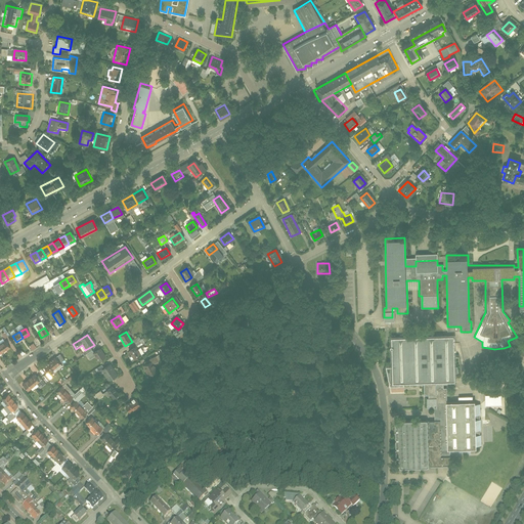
[(145,342),(144,338),(140,339),(139,337),(133,339),(135,346),(145,342)]
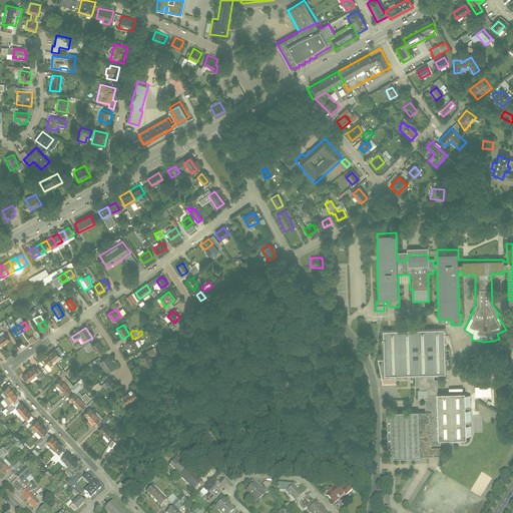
[(444,331),(386,332),(387,361),(381,362),(383,380),(390,380),(399,380),(399,376),(414,375),(415,388),(419,388),(419,400),(426,400),(426,404),(426,410),(395,411),(396,458),(421,457),(421,455),(441,454),(441,446),(461,445),(460,438),(466,438),(465,394),(438,395),(438,381),(434,381),(434,373),(446,372),(444,331)]
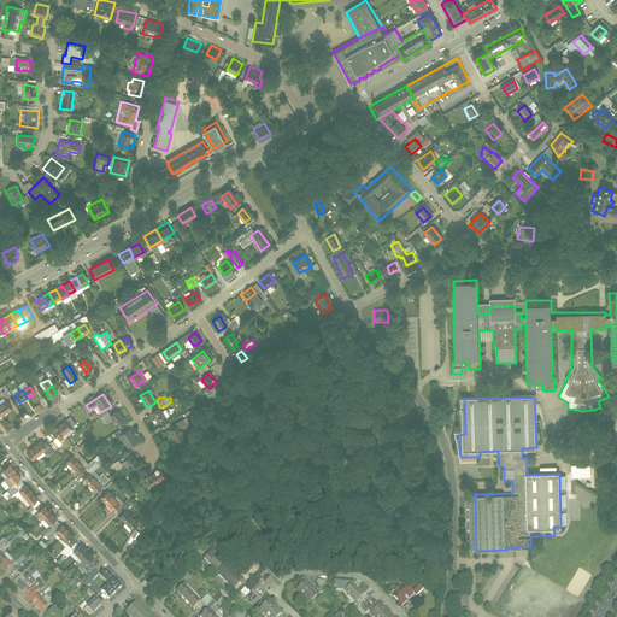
[(6,403),(0,406),(5,413),(11,410),(6,403)]
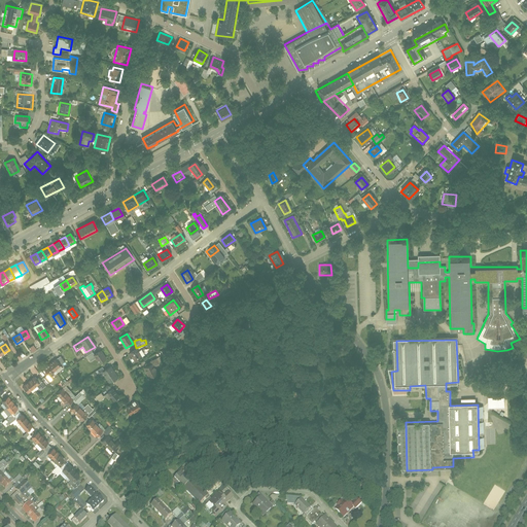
[(136,349),(130,352),(135,361),(141,357),(136,349)]
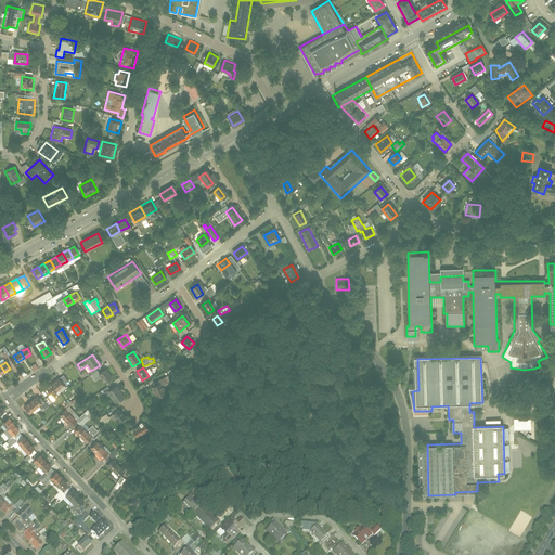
[(112,378),(106,370),(100,374),(105,383),(112,378)]
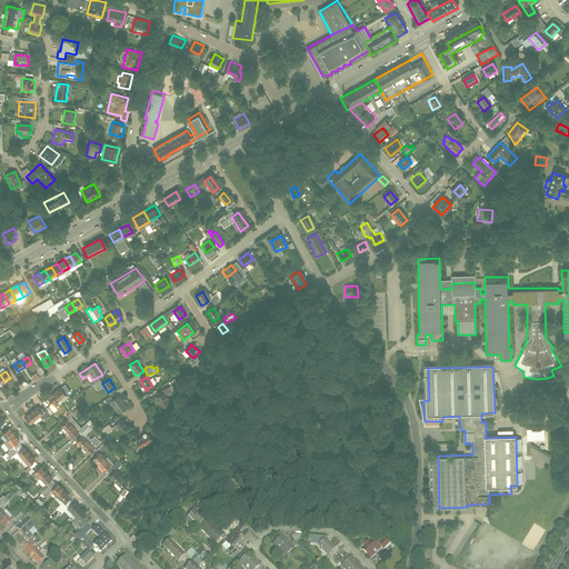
[(60,388),(53,393),(59,399),(66,393),(60,388)]
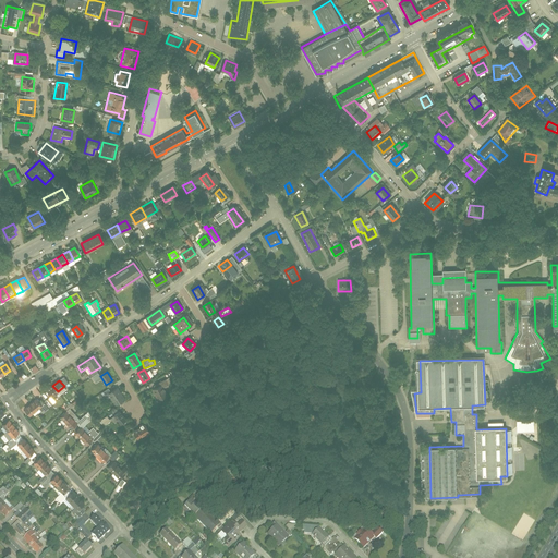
[(52,386),(46,391),(51,397),(58,391),(52,386)]
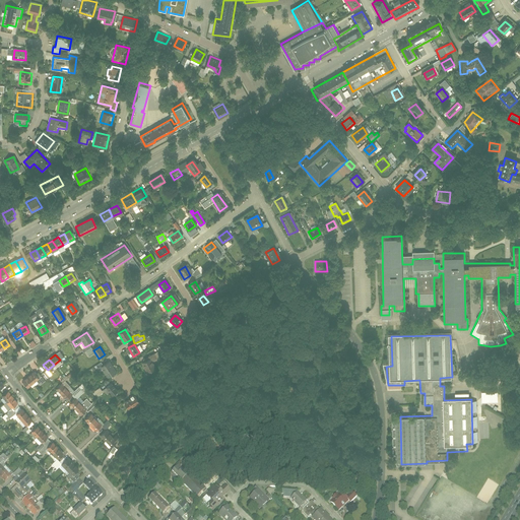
[(154,369),(147,360),(143,364),(149,372),(154,369)]
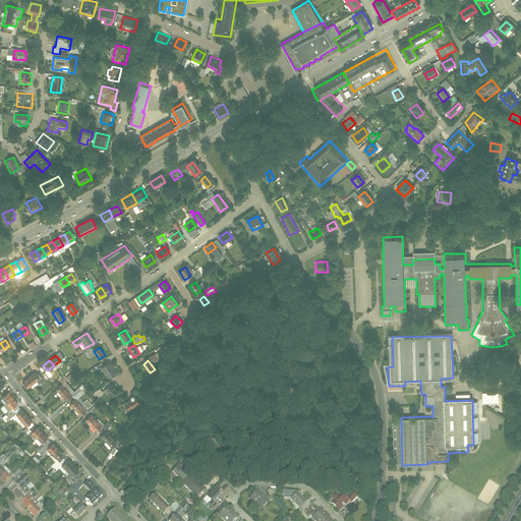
[(114,373),(107,363),(101,367),(108,378),(114,373)]
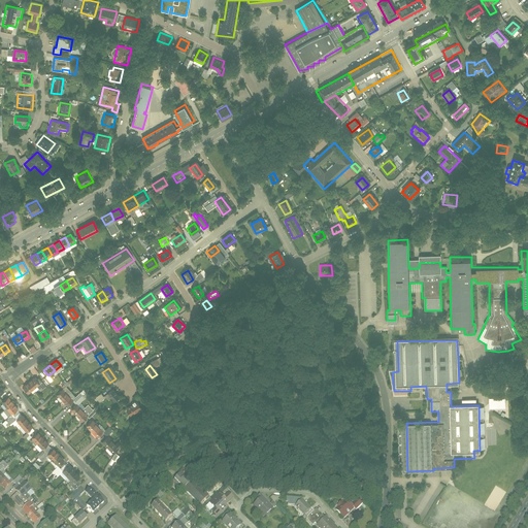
[(34,377),(28,382),(33,389),(38,385),(34,377)]
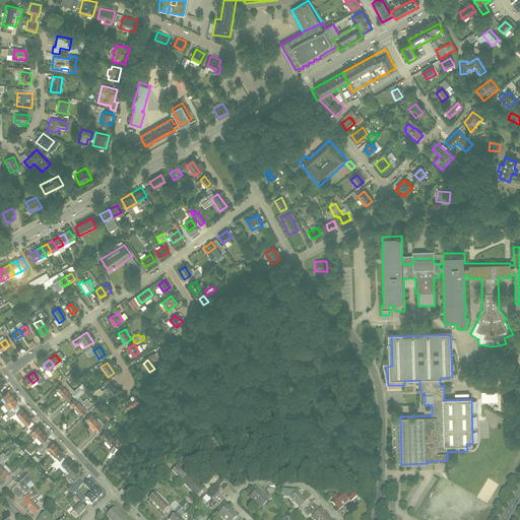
[(27,376),(22,380),(27,386),(33,383),(27,376)]
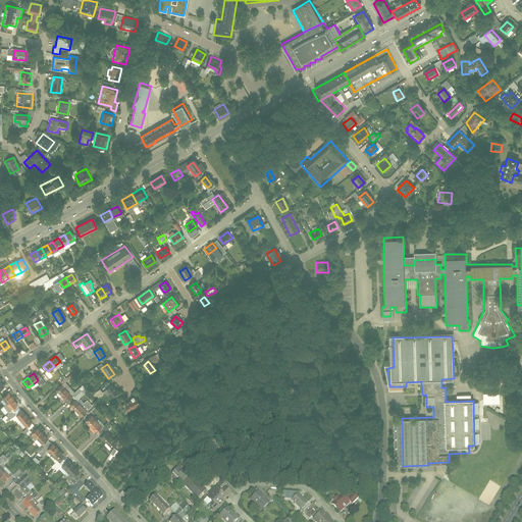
[(60,384),(55,389),(60,396),(66,390),(60,384)]
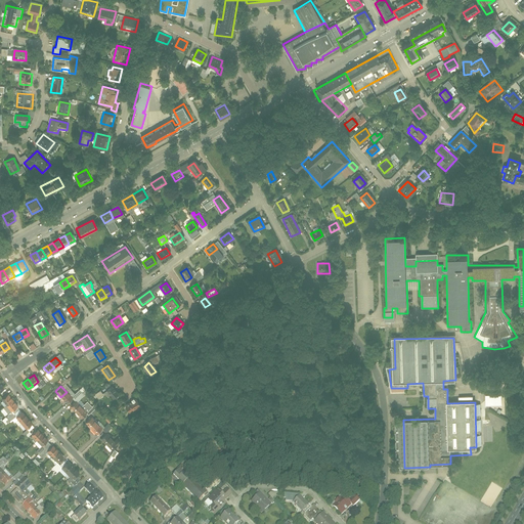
[(120,395),(112,387),(107,391),(115,399),(120,395)]
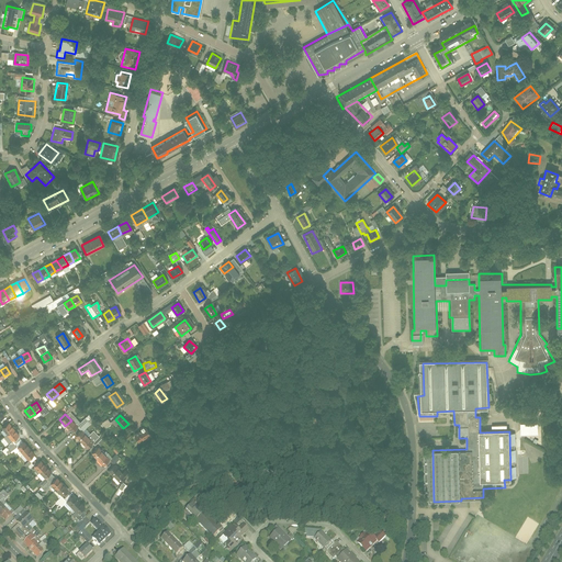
[(107,418),(100,423),(103,428),(110,424),(107,418)]
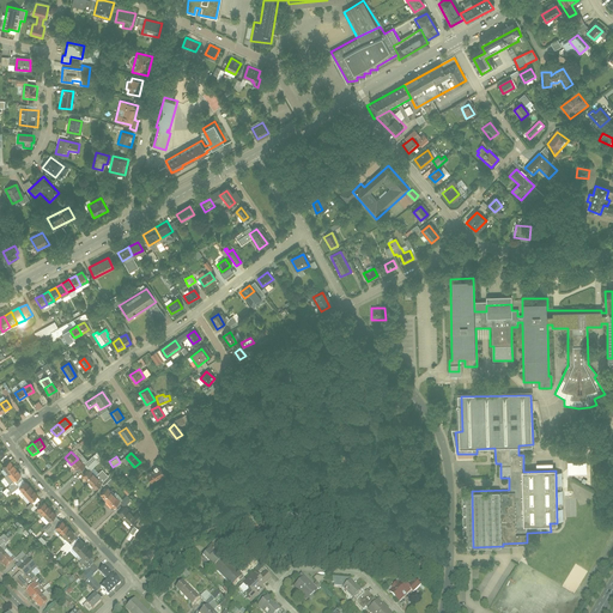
[(78,459),(71,465),(78,472),(84,466),(78,459)]
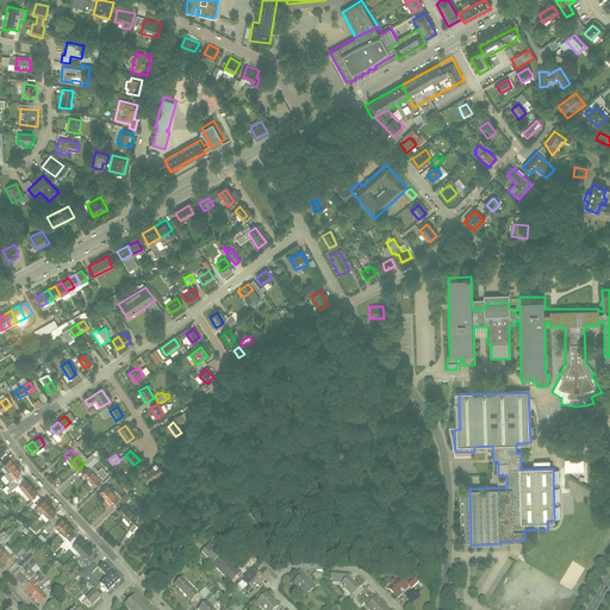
[(16,466),(10,460),(2,465),(8,472),(16,466)]
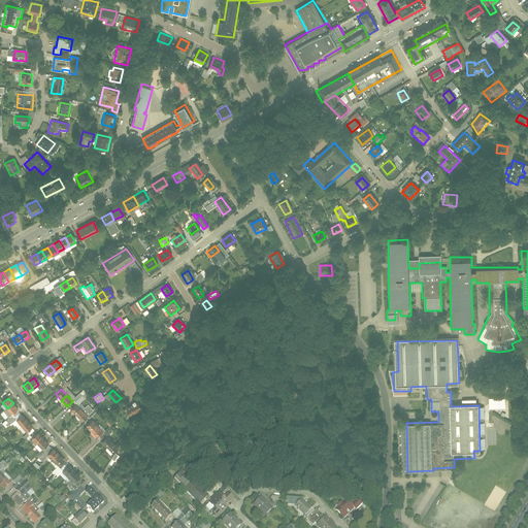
[(140,408),(137,402),(127,407),(130,414),(140,408)]
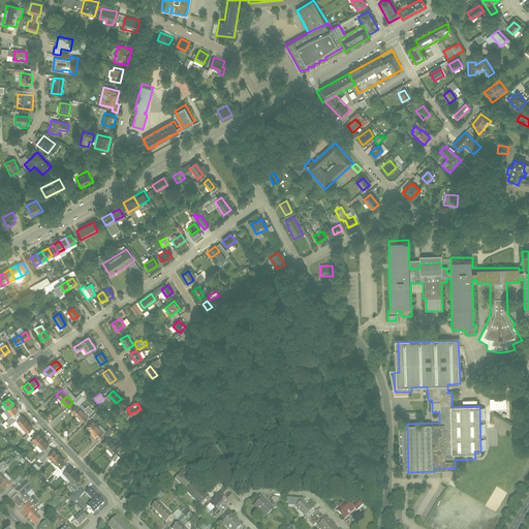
[(18,410),(13,404),(7,409),(12,415),(18,410)]
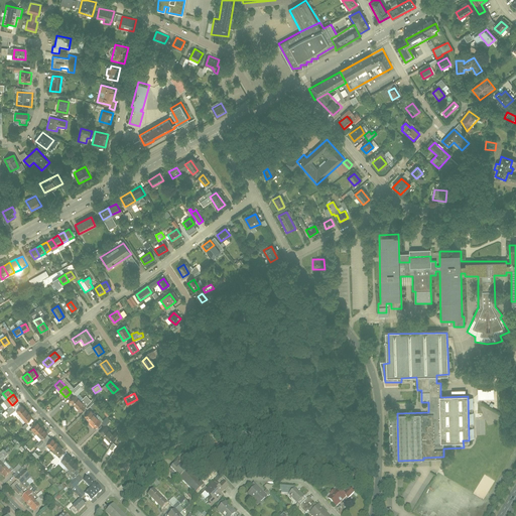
[(74,397),(69,402),(75,408),(80,403),(74,397)]
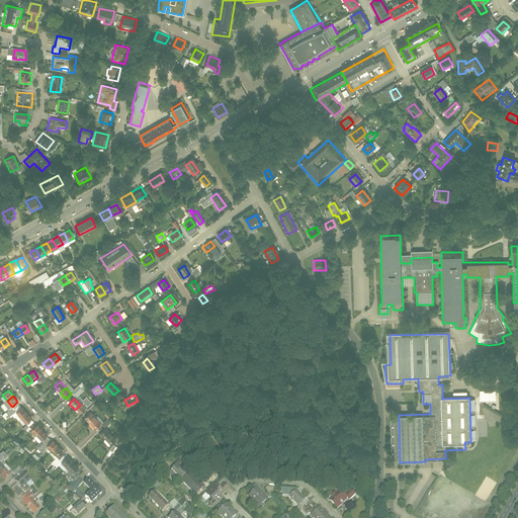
[(80,405),(75,410),(80,415),(85,410),(80,405)]
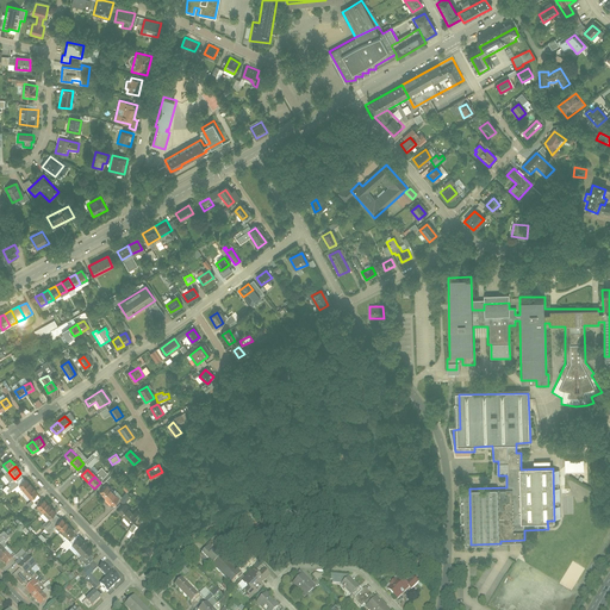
[(6,495),(18,484),(13,479),(1,490),(6,495)]
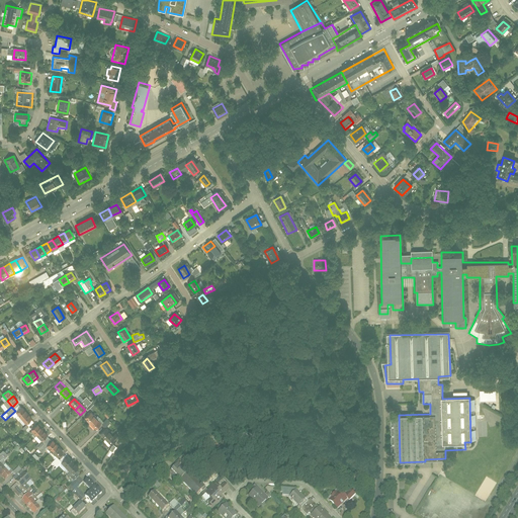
[(26,413),(21,408),(16,413),(20,418),(26,413)]
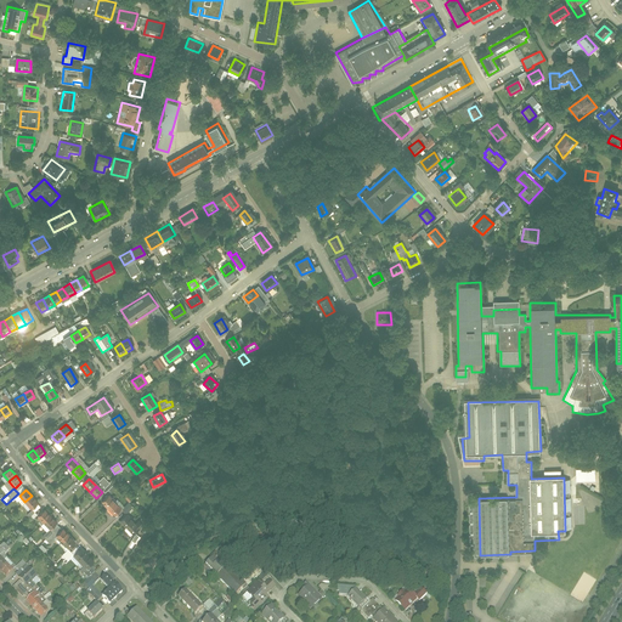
[(38,502),(32,496),(24,502),(30,508),(38,502)]
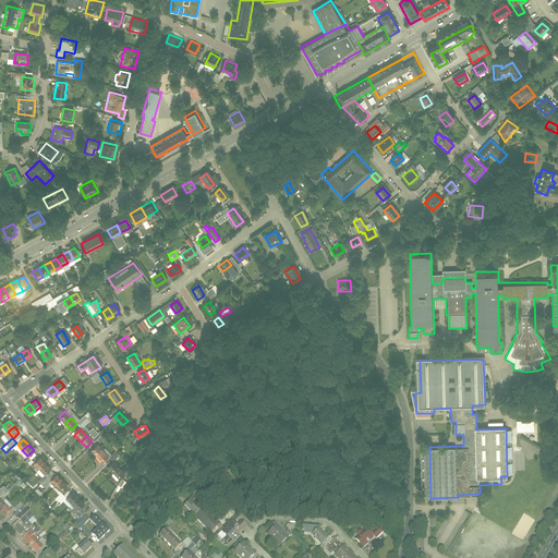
[(97,446),(91,451),(97,458),(102,452),(97,446)]
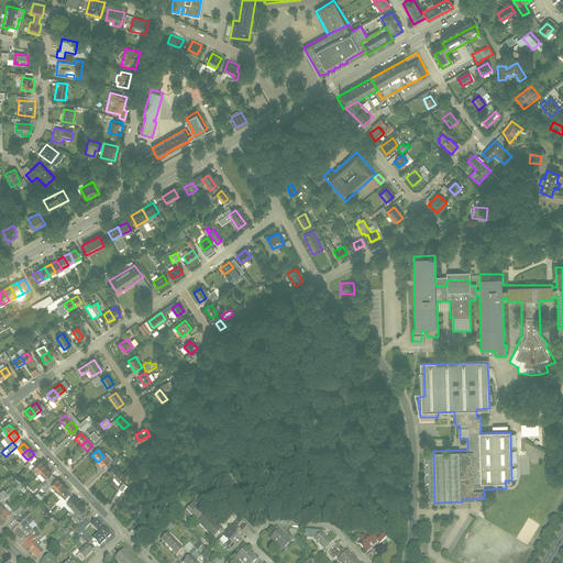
[(110,460),(114,464),(120,459),(117,455),(110,460)]
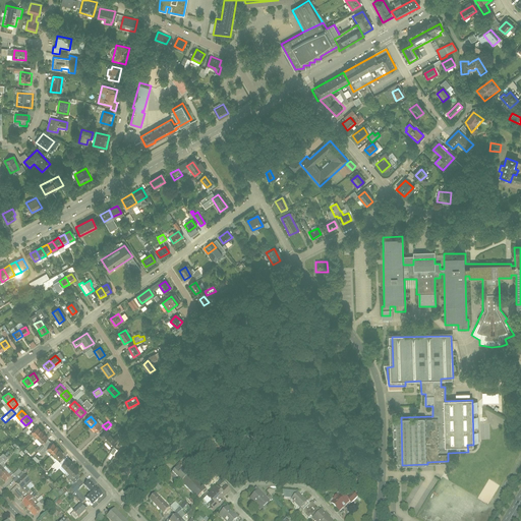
[(96,422),(91,427),(96,432),(101,427),(96,422)]
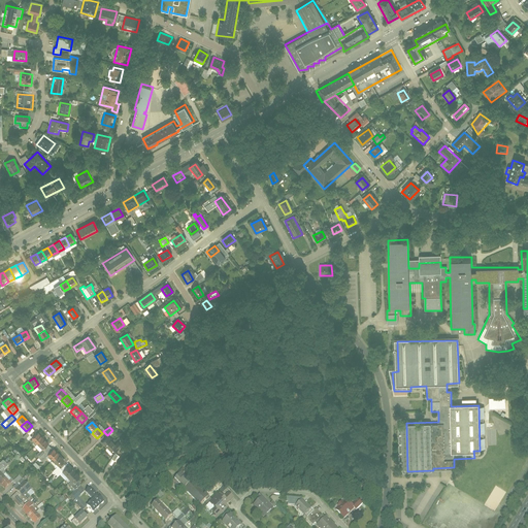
[(42,438),(36,434),(32,439),(37,443),(42,438)]
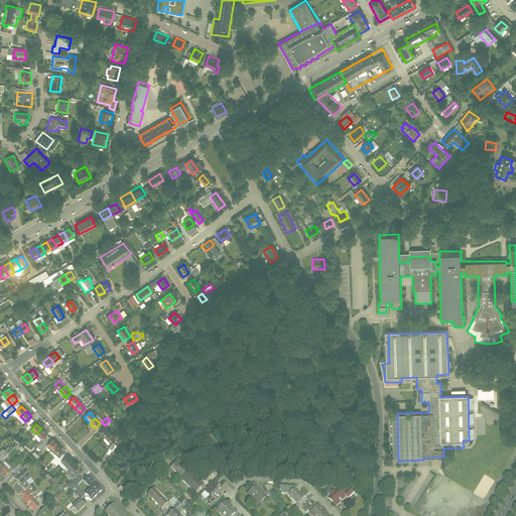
[(105,427),(100,432),(105,437),(111,432),(105,427)]
